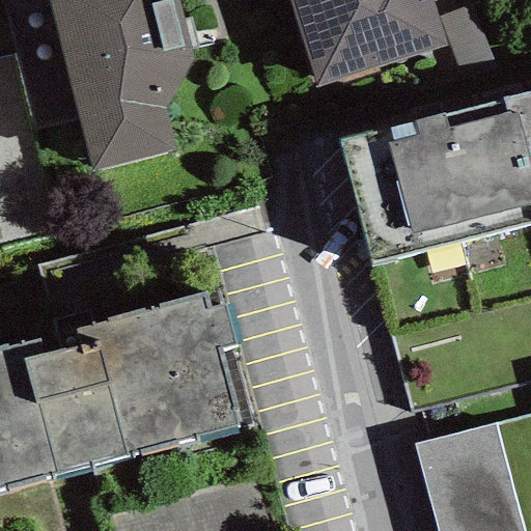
[(175,0),(48,0),(92,173),(174,151),(162,109),(192,62),(175,0)]
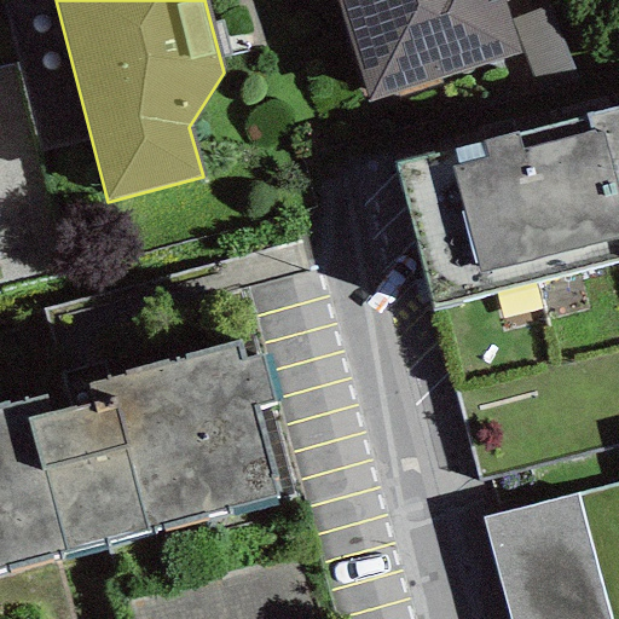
[(336,0),(368,103),(520,57),(502,0),(336,0)]
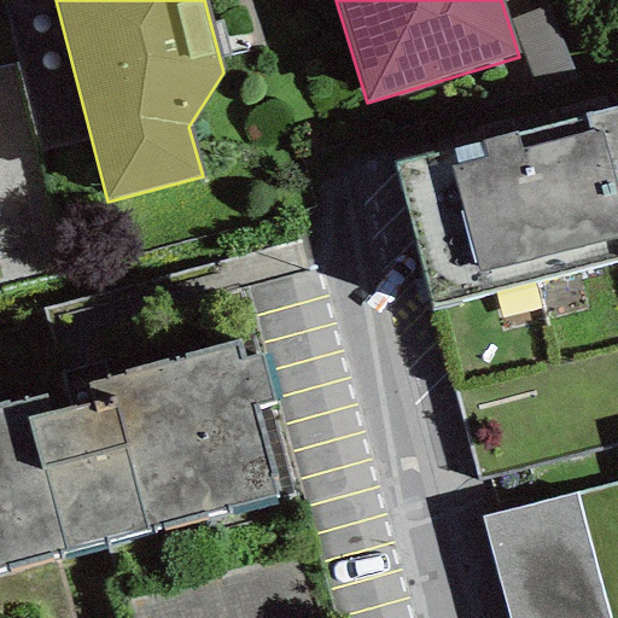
[(549,6),(511,19),(538,99),(577,85),(549,6)]
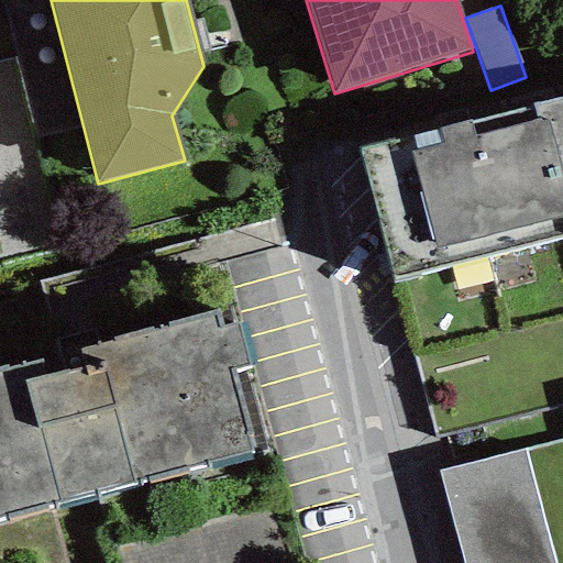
[(562,98),(536,106),(562,217),(562,98)]
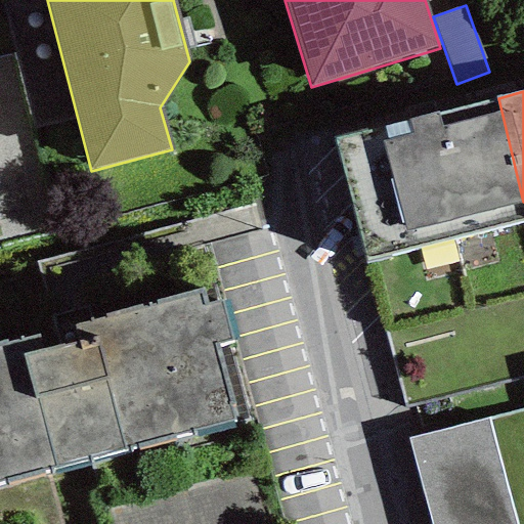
[(366,261),(523,220),(523,202),(498,98),(335,139),(366,261)]
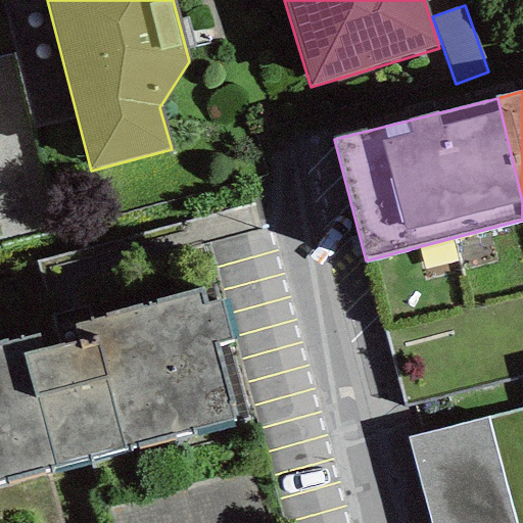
[(0,340),(53,328),(38,274),(0,283),(0,522),(59,522),(47,468),(0,479),(0,340)]
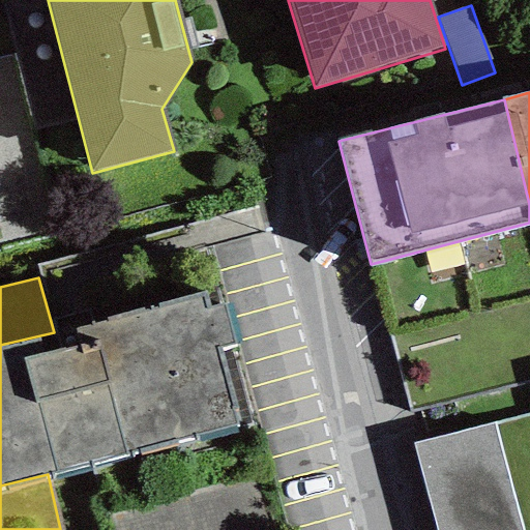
[(54,332),(0,345),(0,486),(48,474),(237,424),(217,348),(237,343),(227,303),(207,308),(203,293),(54,332)]
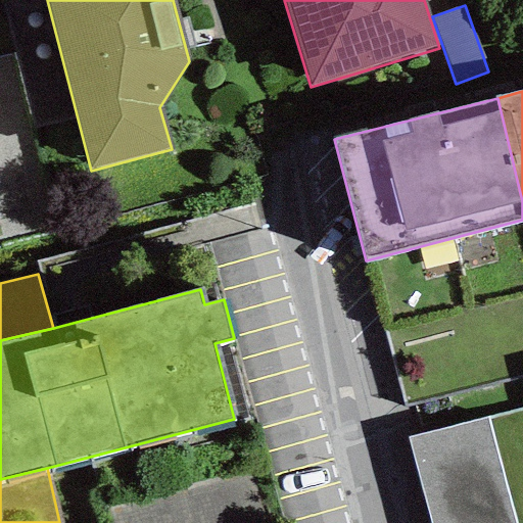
[(409,437),(430,522),(506,522),(515,521),(488,417),(409,437)]
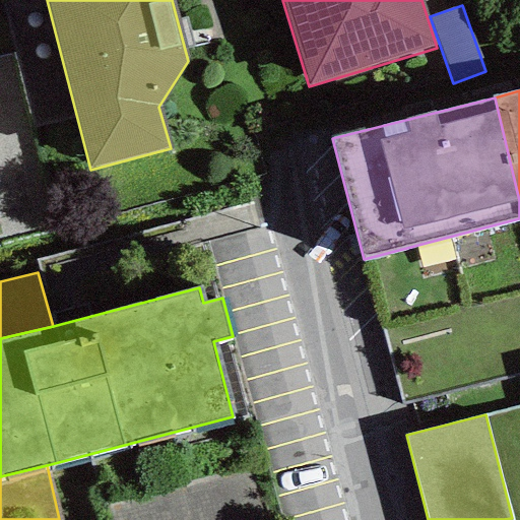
All buildings are outlined.
